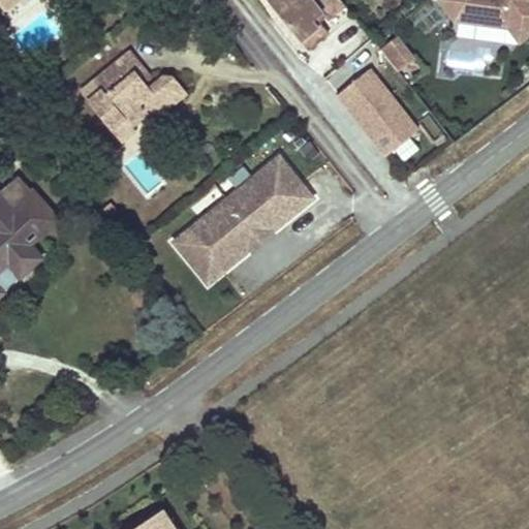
[(13,0),(0,0),(0,6),(2,9),(13,0)]
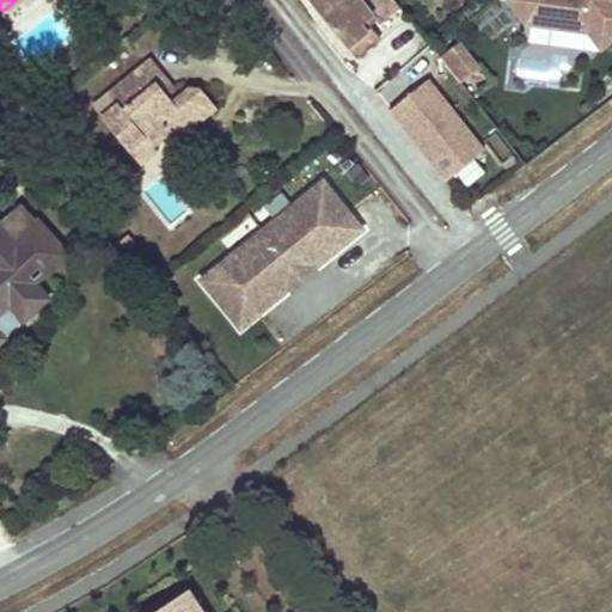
[(363,17),(367,14),(371,13),(378,22),(397,5),(393,0),(307,0),(352,56),(377,36),(363,17)]
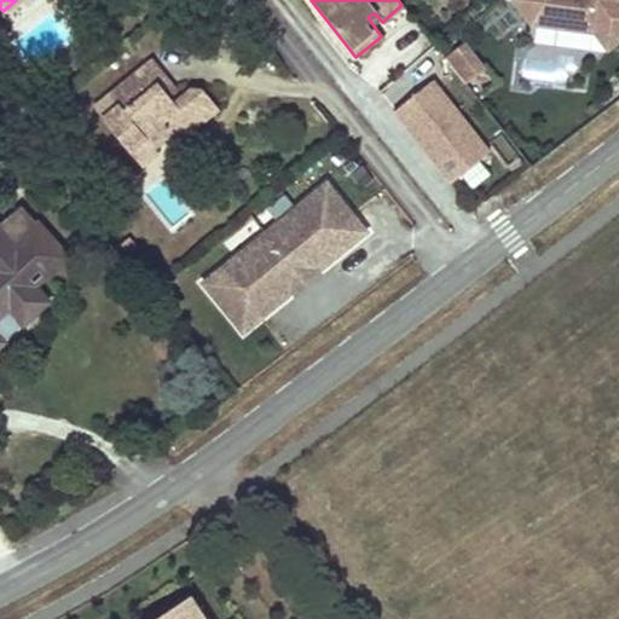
[(618,0),(513,0),(533,25),(594,34),(601,28),(611,29),(618,39),(618,0)]
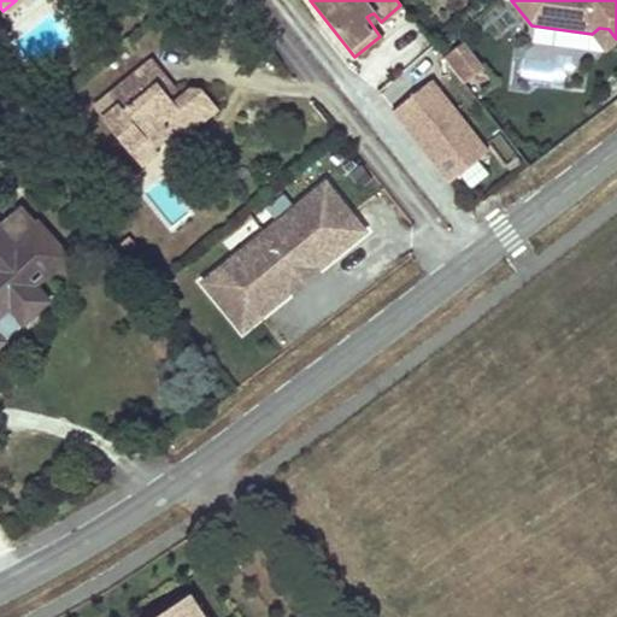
[(599,28),(592,34),(605,51),(616,41),(616,39),(609,29),(599,28)]
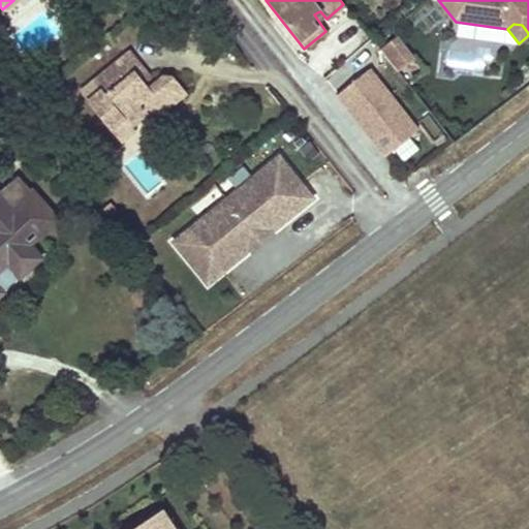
[(382,49),(398,69),(413,57),(398,36),(382,49)]
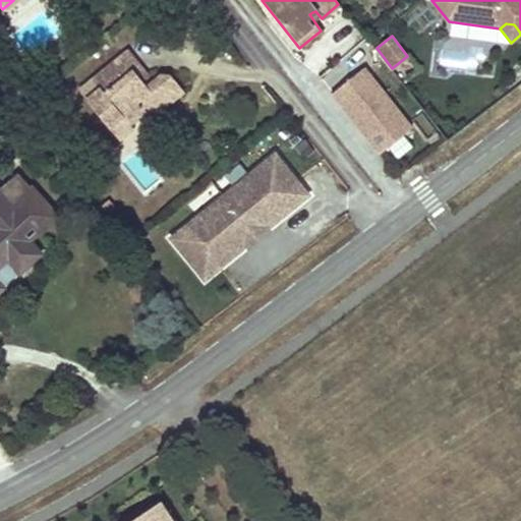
[(125,49),(92,76),(98,85),(85,97),(108,125),(121,115),(127,123),(143,111),(151,118),(181,92),(170,75),(159,74),(145,85),(138,78),(130,68),(136,63),(125,49)]
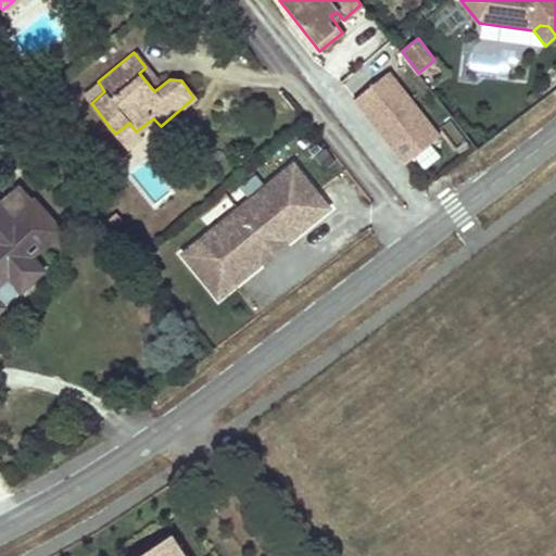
[(139,73),(148,84),(154,77),(146,67),(139,73)]
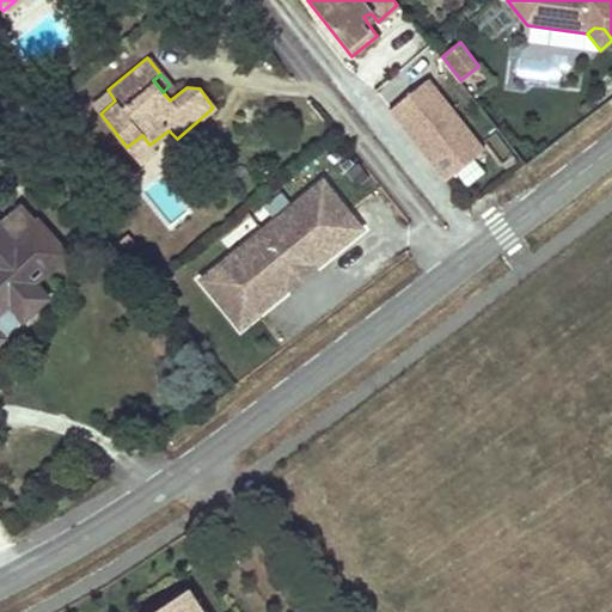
[(484,151),(427,80),(390,110),(447,179),(484,151)]
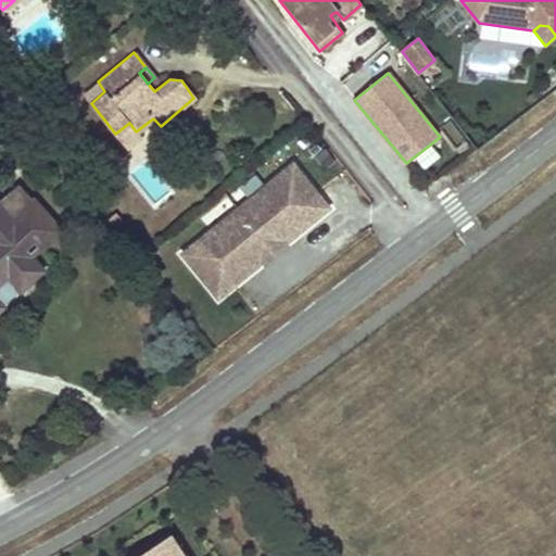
[(126,148),(140,137),(136,131),(129,123),(115,134),(126,148)]
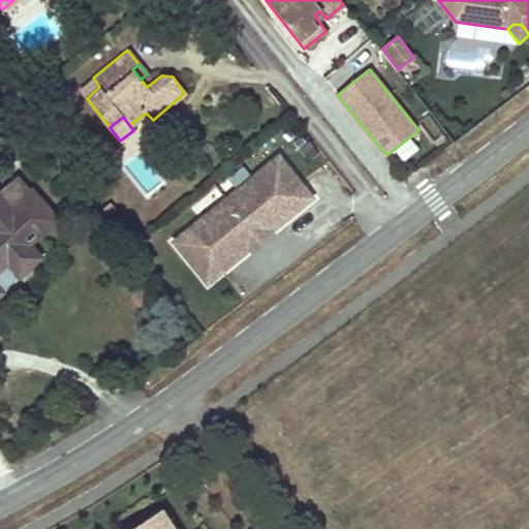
[(299,212),(314,199),(281,158),(176,242),(209,283),(223,272),(218,267),(242,247),(247,253),(274,231),(270,225),(294,206),(299,212)]
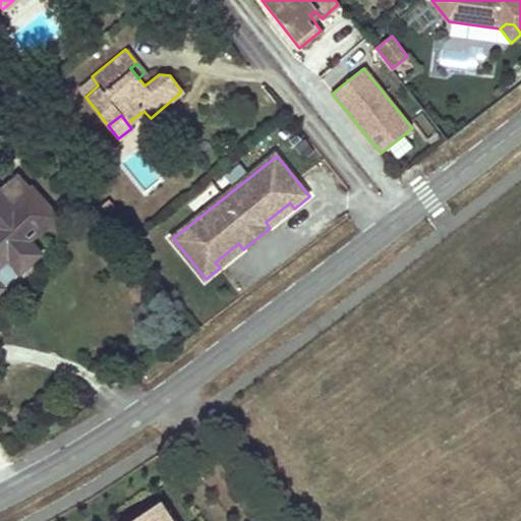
[(0,289),(42,254),(31,241),(22,231),(50,208),(21,173),(1,189),(0,188),(0,289)]
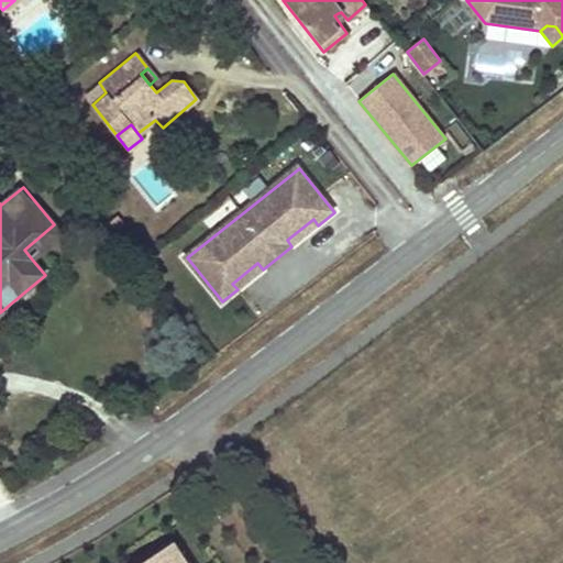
[(291,246),(318,225),(313,219),(287,240),(291,246)]
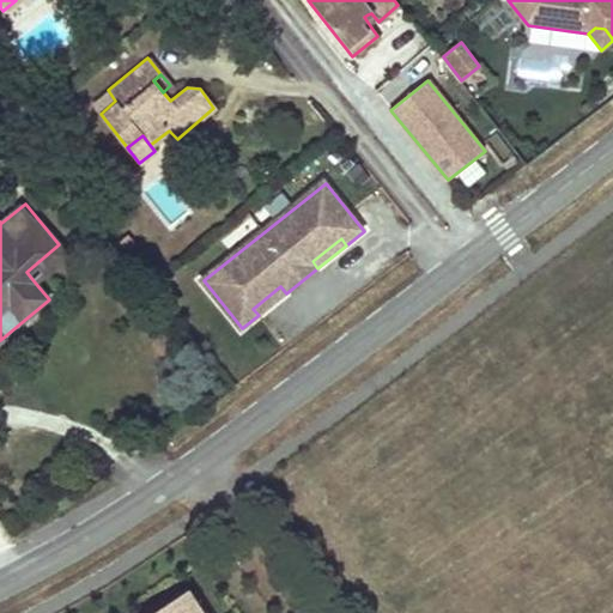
[(26,272),(36,284),(68,256),(59,244),(26,272)]
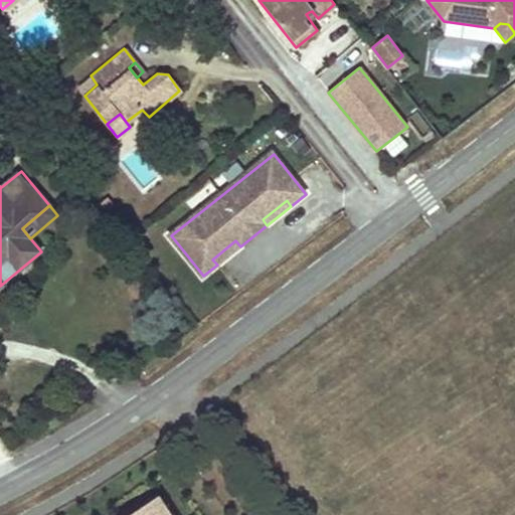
[(217,265),(240,246),(235,240),(212,260),(217,265)]
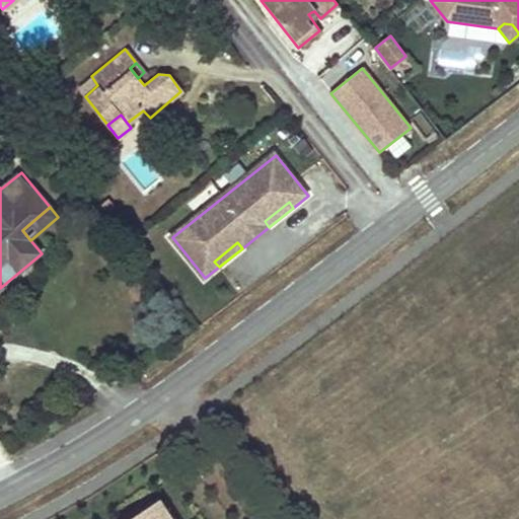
[(171,518),(165,509),(168,507),(156,489),(153,491),(151,489),(114,514),(117,518),(118,518),(150,498),(164,518),(171,518)]
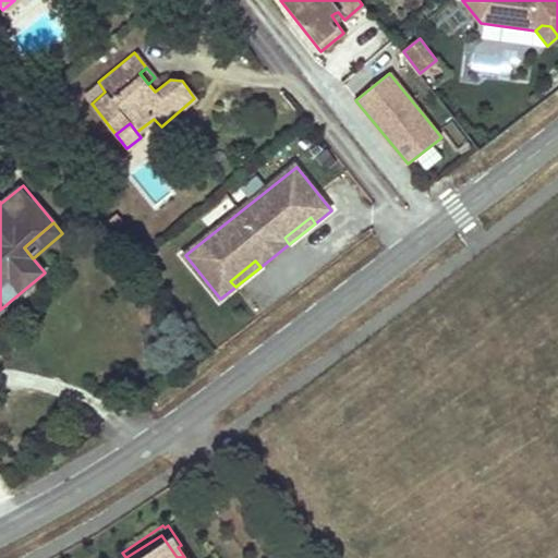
[(113,557),(177,557),(161,535),(126,557),(125,557),(122,553),(113,557)]
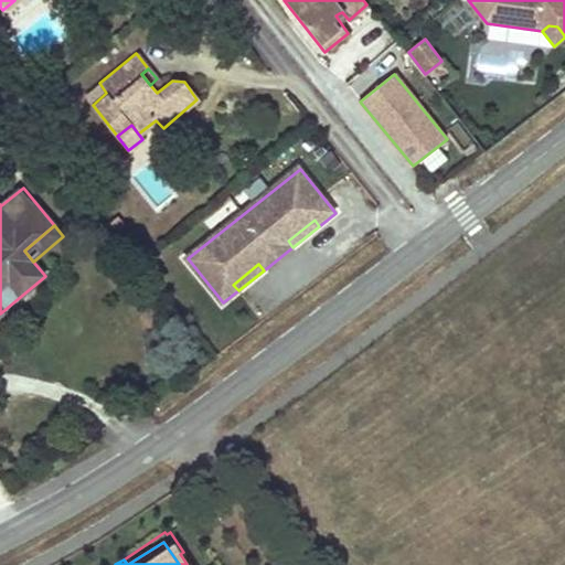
All buildings are outlined.
